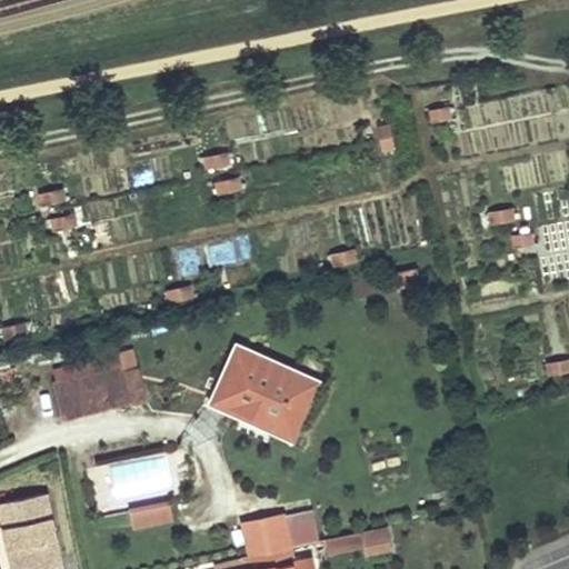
[(376,123),(380,151),(396,149),(390,121),(376,123)]
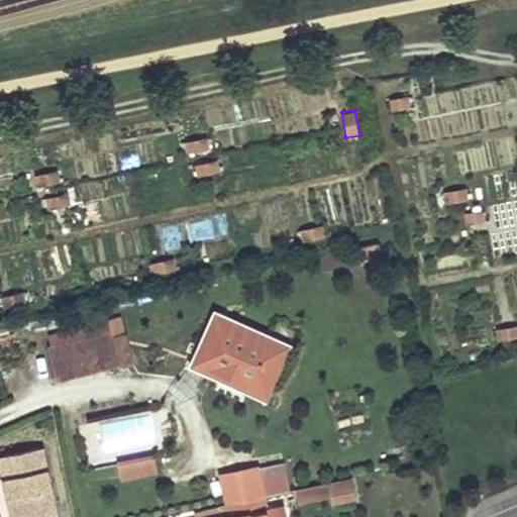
[(198,177),(219,172),(216,160),(195,166),(198,177)]
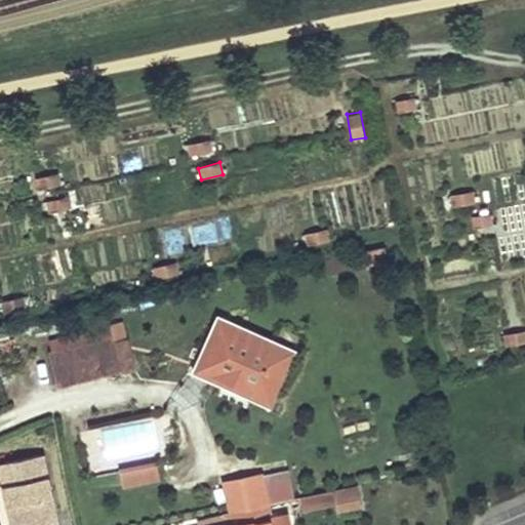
[(38,189),(61,186),(58,173),(36,176),(38,189)]
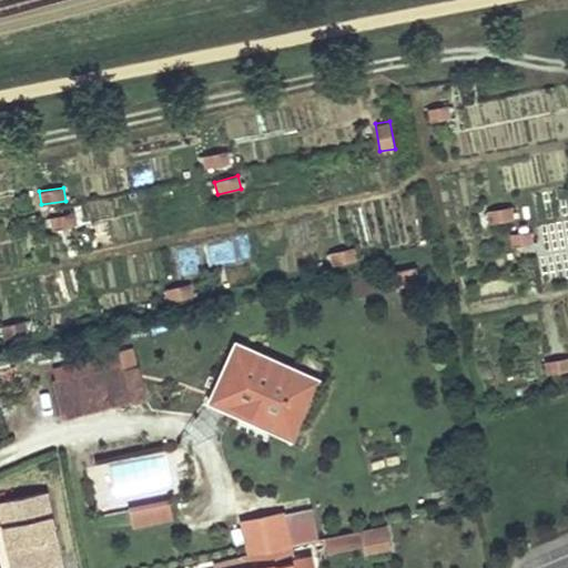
[(421,282),(416,266),(392,272),(395,286),(421,282)]
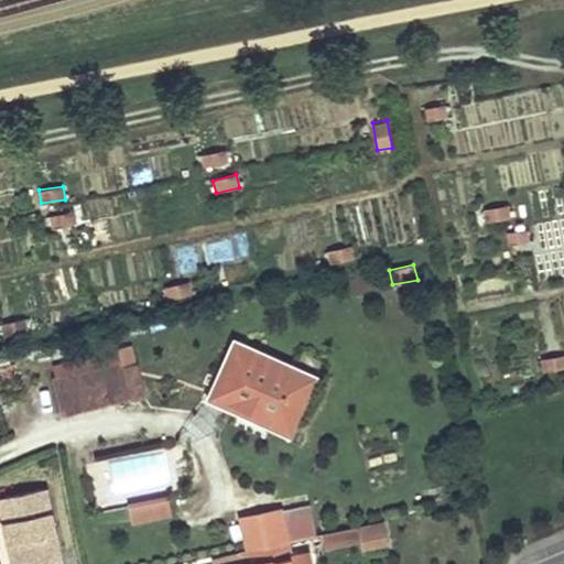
[(214,388),(295,423),(316,377),(235,340),(214,388)]
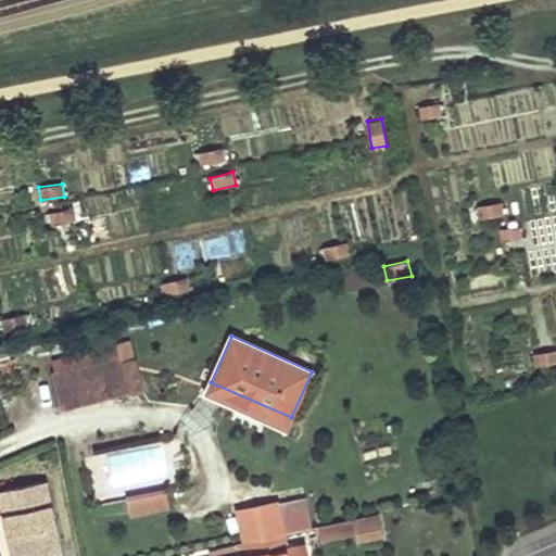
[(66,401),(126,390),(123,367),(133,366),(128,342),(118,344),(121,357),(61,368),(66,401)]
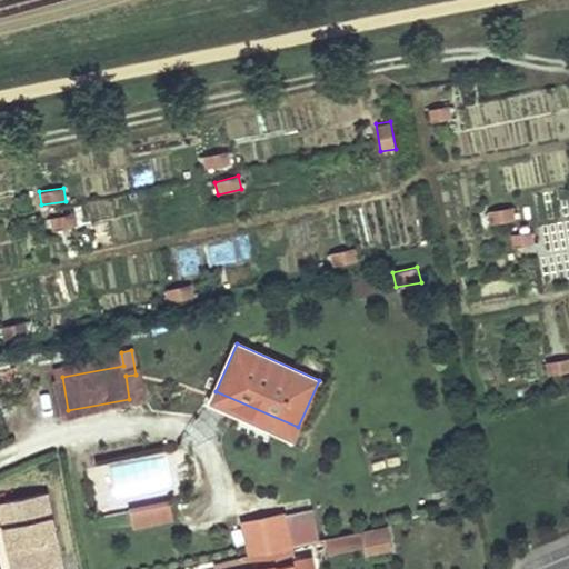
[(568,359),(547,361),(549,377),(568,375),(568,359)]
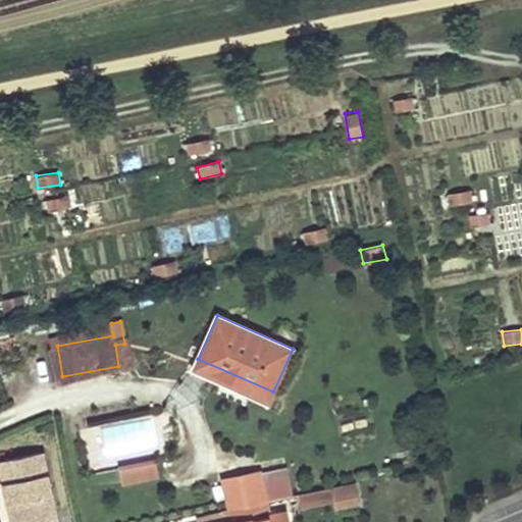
[(198,359),(194,370),(268,403),(273,392),(198,359)]
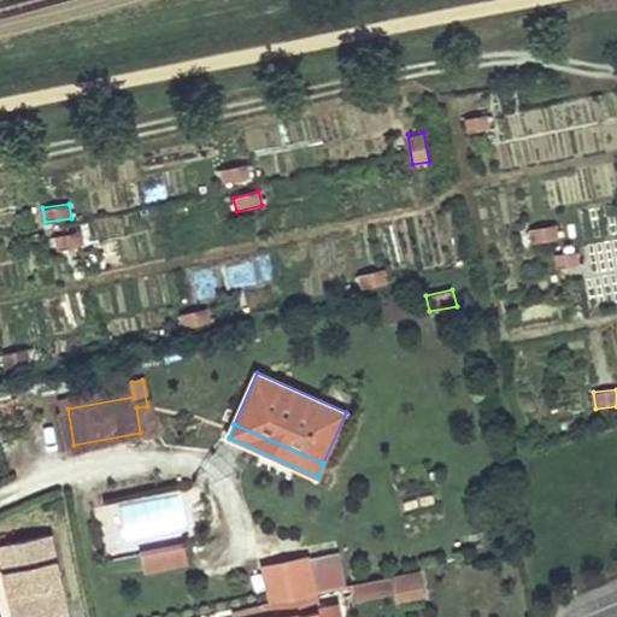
[(9,586),(13,616),(25,616),(36,615),(42,613),(41,607),(64,601),(51,533),(0,544),(0,545),(6,579),(15,576),(16,585),(9,586)]
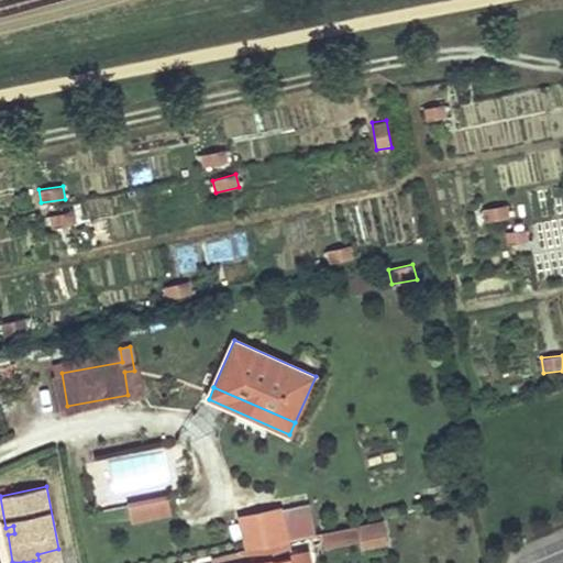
[(167,497),(127,505),(131,527),(172,519),(167,497)]
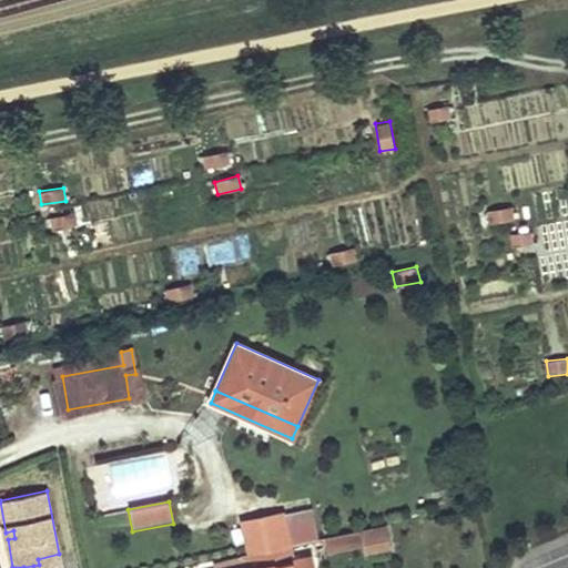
[(285,517),(292,544),(316,539),(310,511),(285,517)]
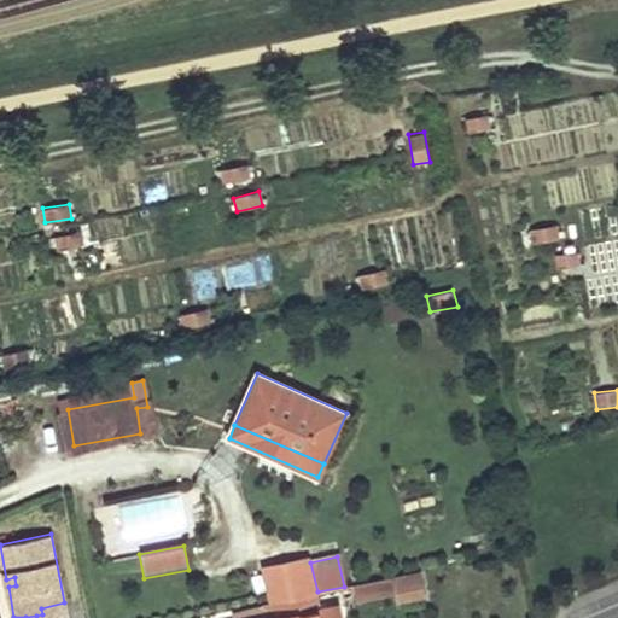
[(310,560),(261,570),(267,602),(318,592),(310,563),(310,560)]
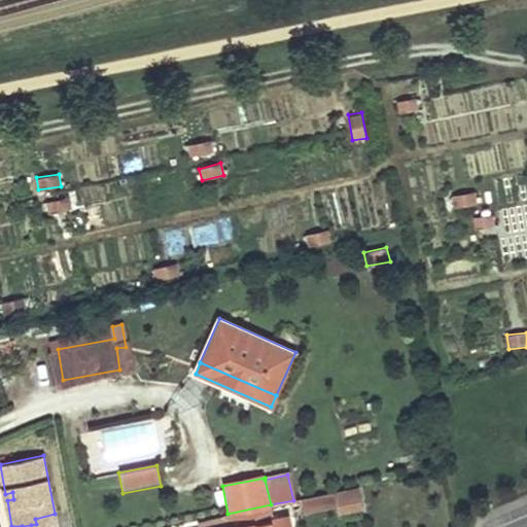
[(343,518),(369,513),(364,491),(339,496),(341,506),(343,518)]
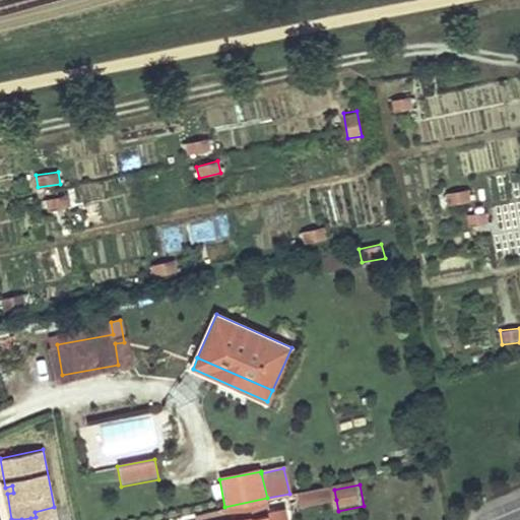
[(336,500),(334,490),(298,497),(300,507),(336,500)]
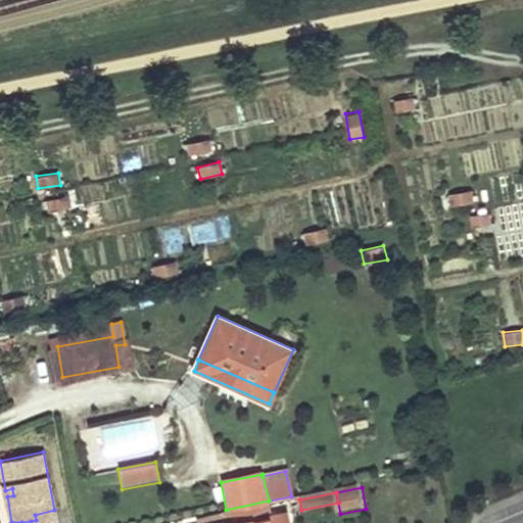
[(271,522),(270,517),(267,503),(248,507),(251,521),(243,522),(271,522)]
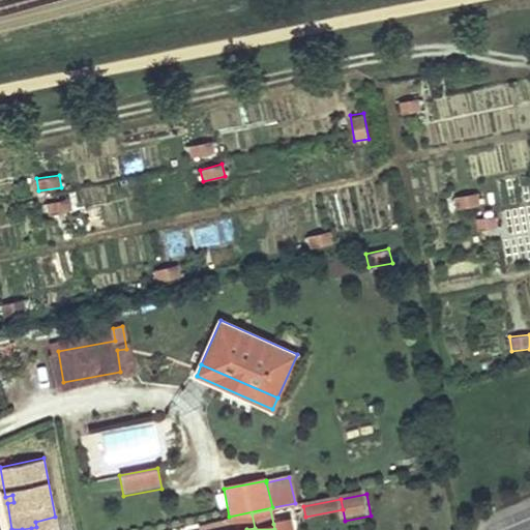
[(252,513),(227,518),(229,529),(246,529),(255,528),(252,513)]
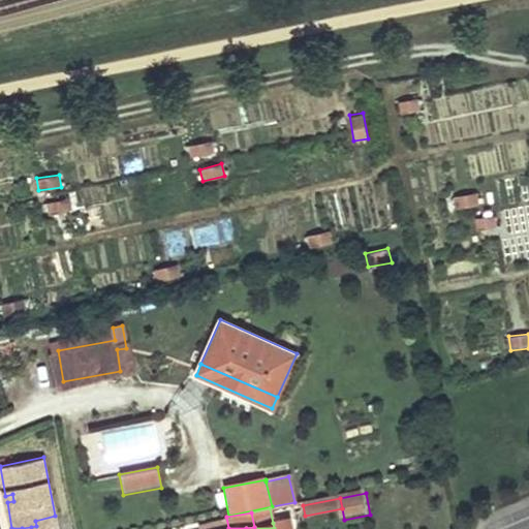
[(36,526),(31,527),(31,528),(57,528),(55,516),(35,521),(36,526)]
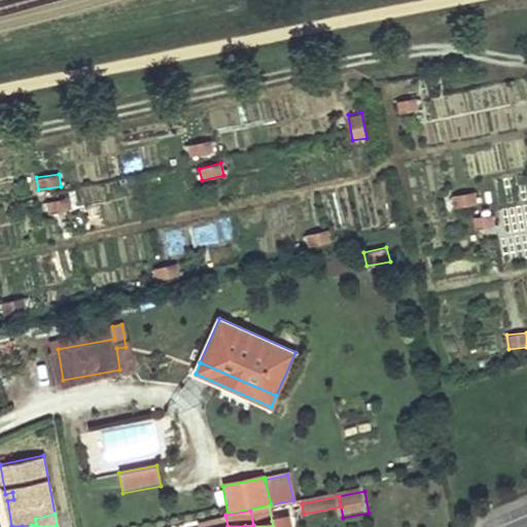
[(272,521),(273,526),(290,526),(289,517),(272,521)]
